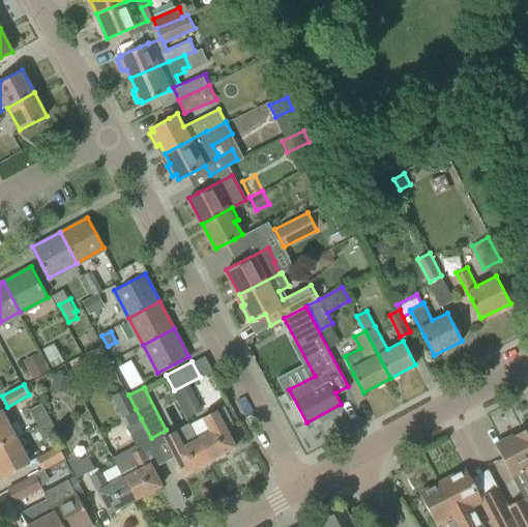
[(123,415),(136,409),(128,394),(125,388),(113,396),(123,415)]
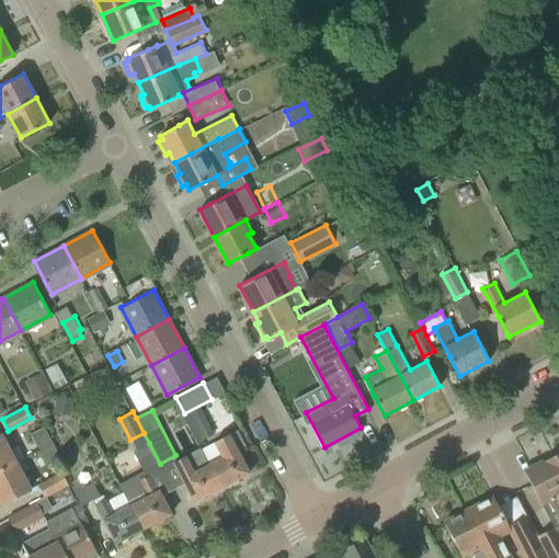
[(32,432),(40,447),(53,441),(45,425),(32,432)]
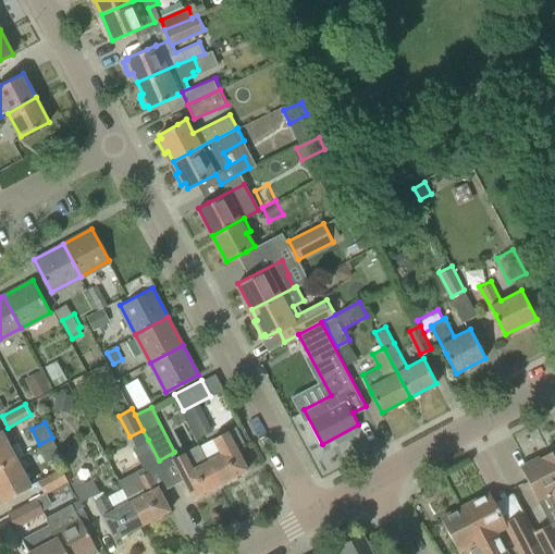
[(213,438),(200,444),(221,483),(248,468),(236,446),(245,442),(236,426),(218,435),(213,438)]
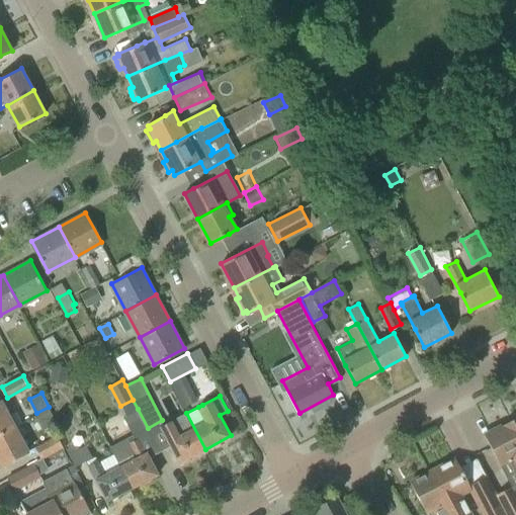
[(0,433),(18,424),(10,410),(7,412),(1,401),(0,401),(0,433)]
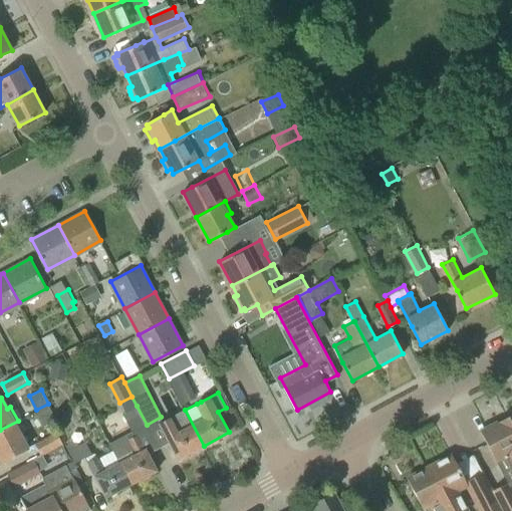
[(48,404),(36,410),(44,425),(56,419),(48,404)]
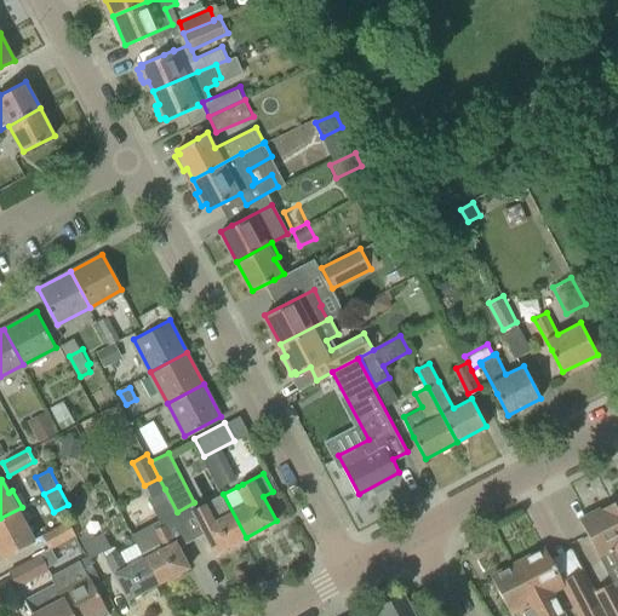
[(177,512),(165,489),(149,498),(161,519),(177,512)]
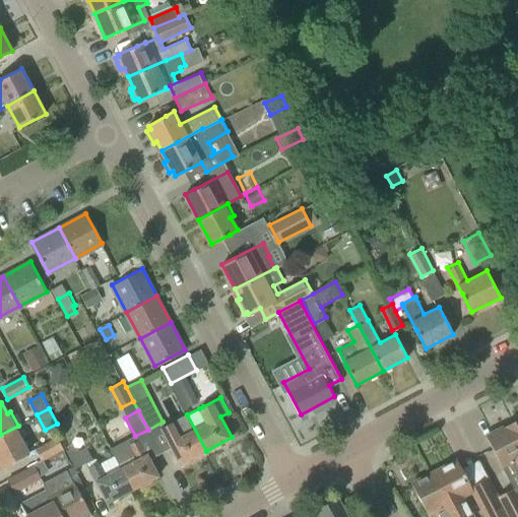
[(206,451),(187,414),(162,428),(181,464),(206,451)]
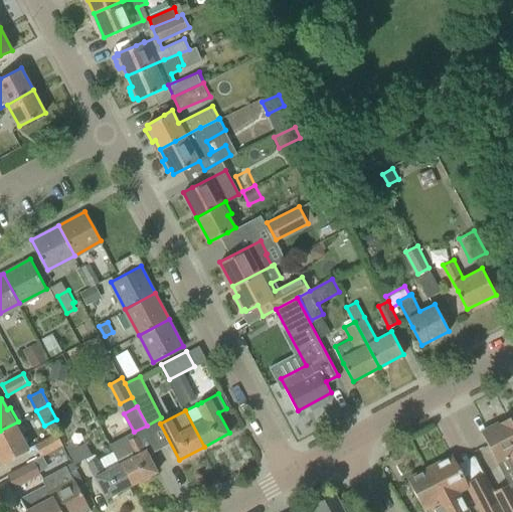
[(512,422),(509,416),(482,431),(499,463),(510,457),(512,461),(512,422)]
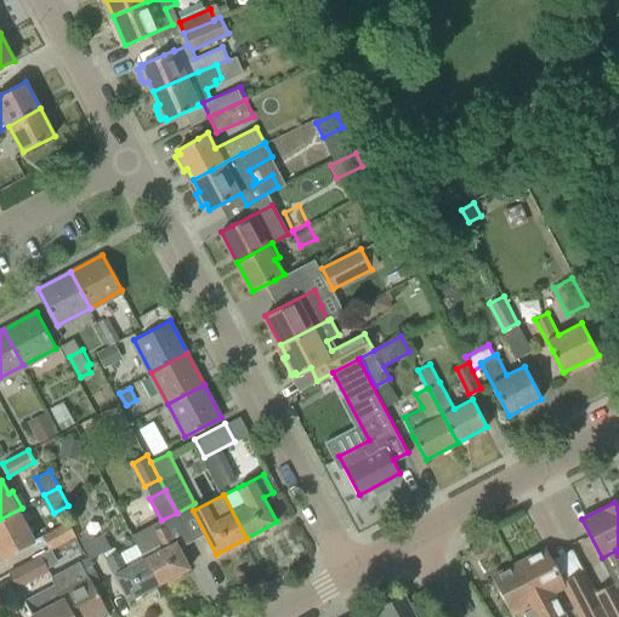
[(22,508),(0,519),(0,553),(3,558),(34,541),(24,524),(29,521),(22,508)]
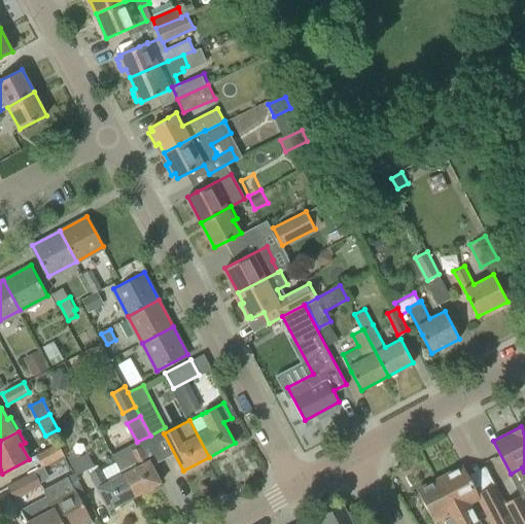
[(37,454),(42,465),(65,454),(60,443),(37,454)]
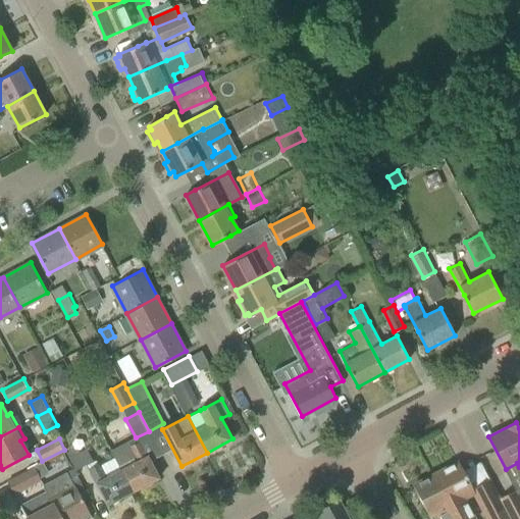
[(111,450),(122,469),(135,490),(159,477),(140,440),(130,446),(125,442),(111,450)]
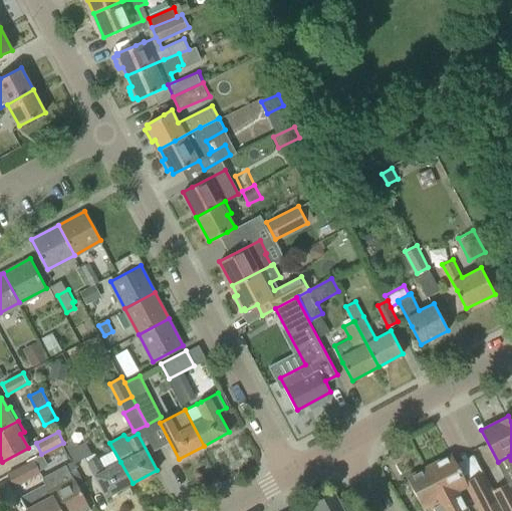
[(85,441),(79,444),(76,439),(66,444),(75,462),(92,453),(85,441)]
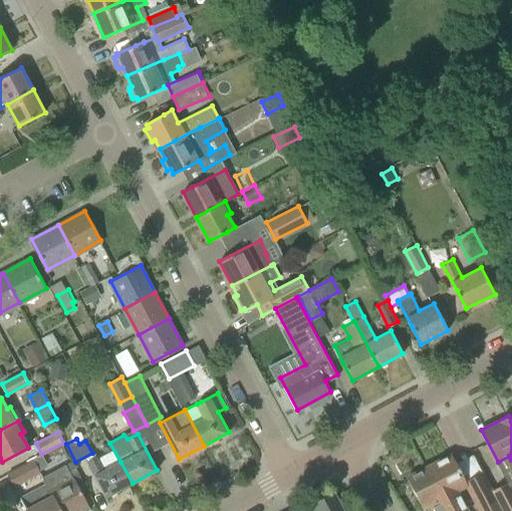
[(453,454),(426,467),(449,510),(469,510),(471,510),(460,490),(462,489),(467,486),(469,485),(466,480),(464,477),(462,472),(453,454)]
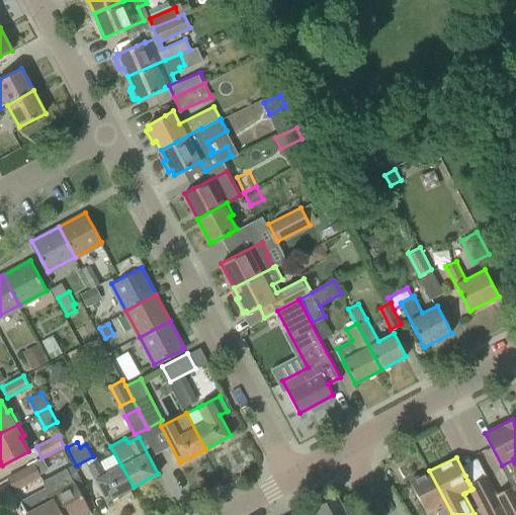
[(121,465),(106,474),(99,459),(89,464),(107,500),(134,487),(121,465)]
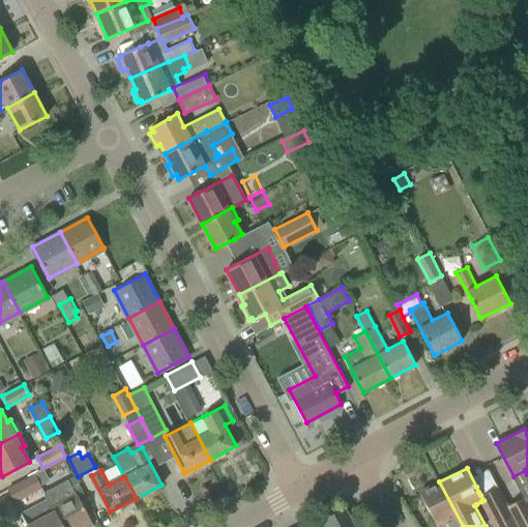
[(8,488),(16,501),(44,487),(36,473),(8,488)]
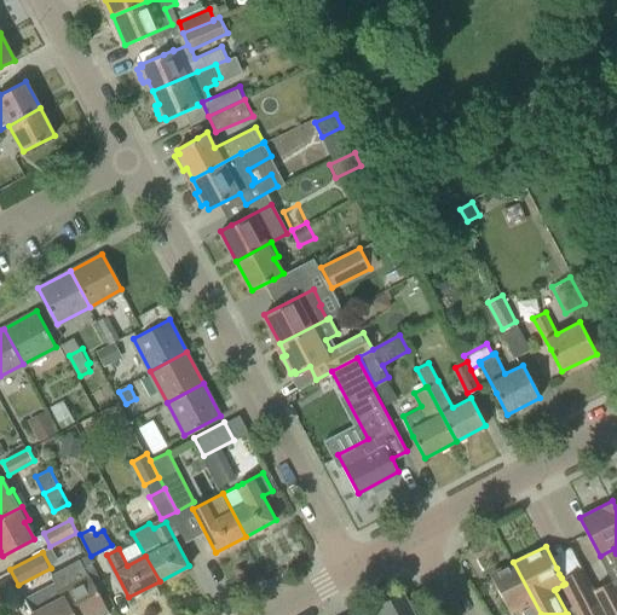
[(51,573),(56,581),(73,614),(99,614),(104,613),(103,611),(105,609),(105,610),(107,610),(96,589),(81,558),(51,573)]
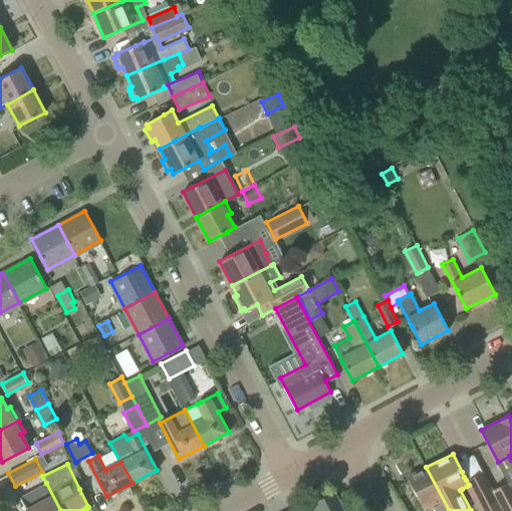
[(449,510),(426,467),(408,477),(423,507),(424,506),(427,510),(449,510)]
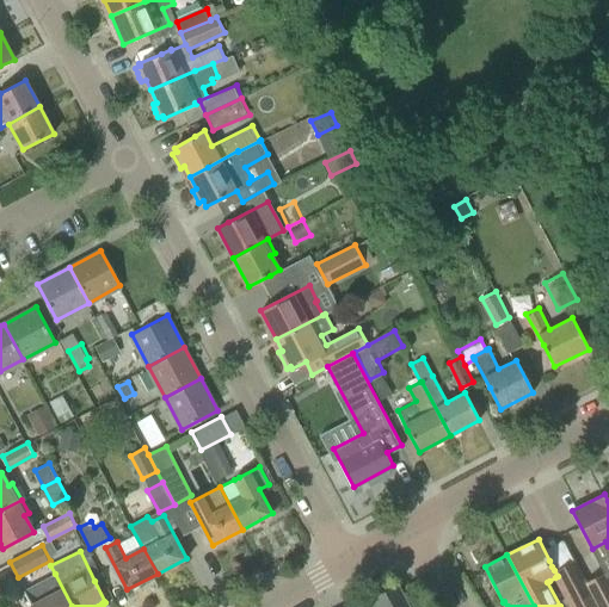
[(576,559),(554,570),(558,576),(555,577),(570,606),(598,606),(586,581),(576,559)]
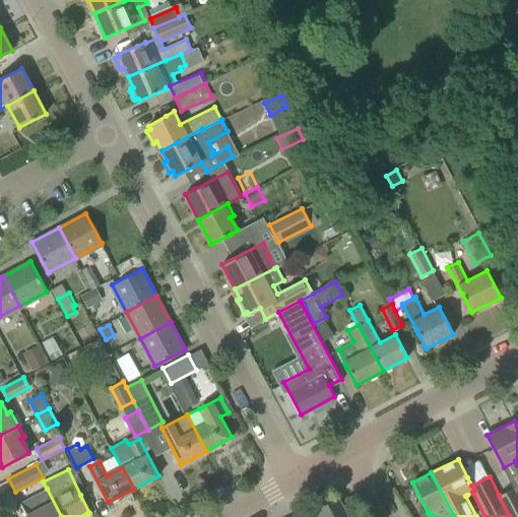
[(517,494),(514,487),(499,495),(509,516),(517,516),(517,494)]
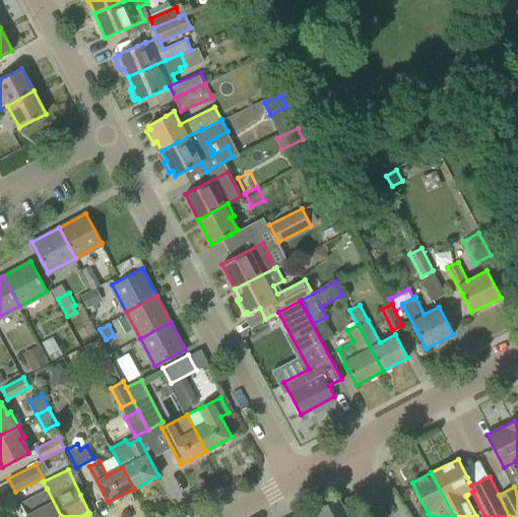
[(61,516),(47,489),(39,493),(20,503),(27,516),(61,516)]
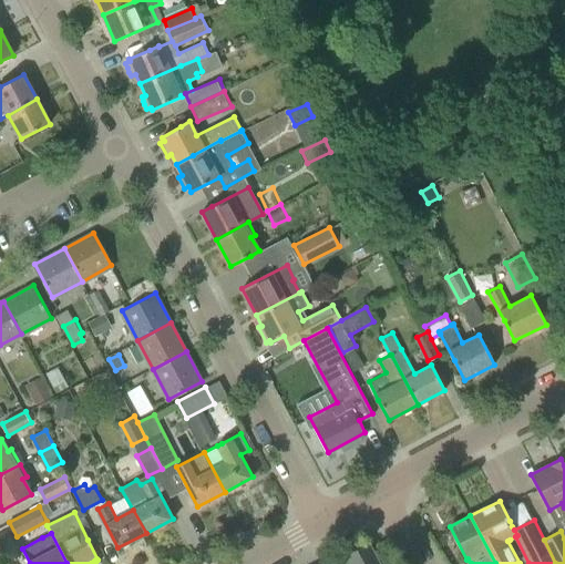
[(379,563),(369,542),(343,555),(348,563),(379,563)]
